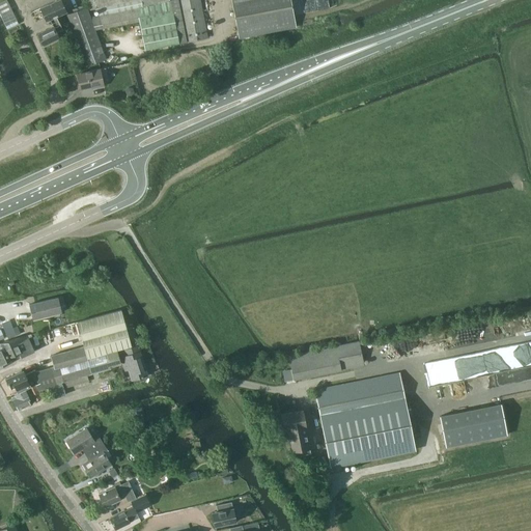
[(0,15),(7,29),(18,24),(6,0),(2,0),(0,1),(0,15)]
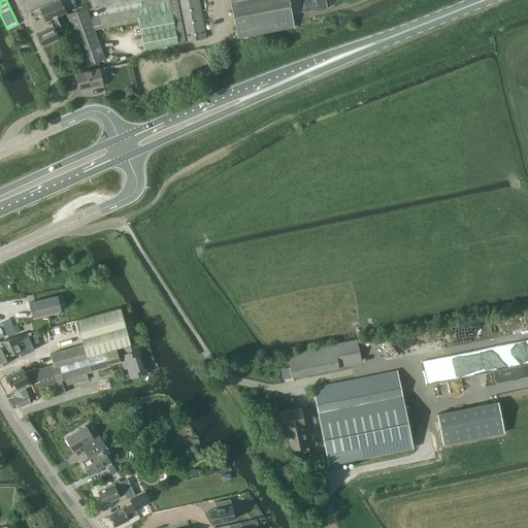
[(51,19),(56,17),(66,11),(60,0),(56,0),(40,8),(46,21),(51,19)]
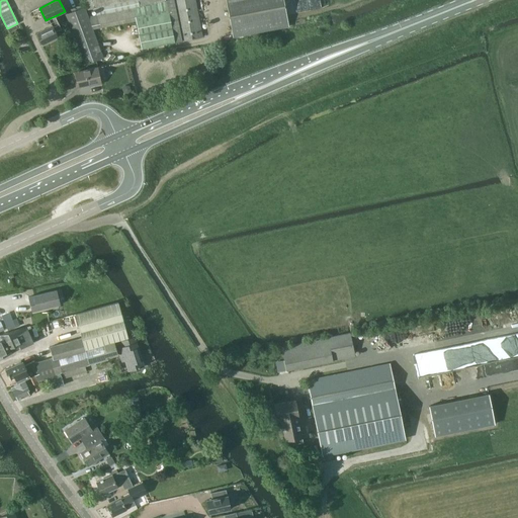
[(97,14),(88,16),(93,29),(136,21),(142,49),(202,36),(194,0),(168,0),(165,1),(164,0),(85,0),(88,10),(95,8),(97,14)]
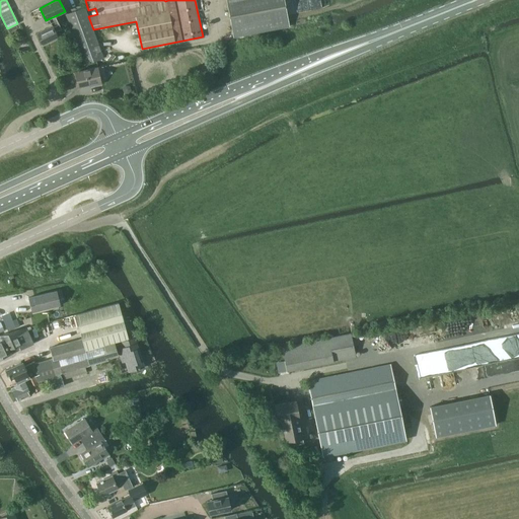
[(289,26),(284,0),(226,0),(233,36),(289,26)]
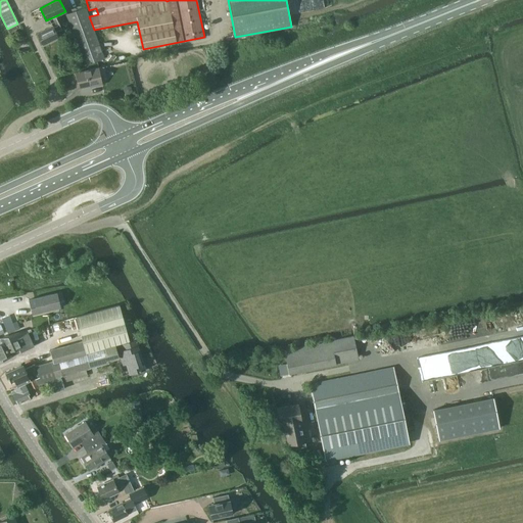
[(298,0),(299,10),(313,10),(311,0),(298,0)]
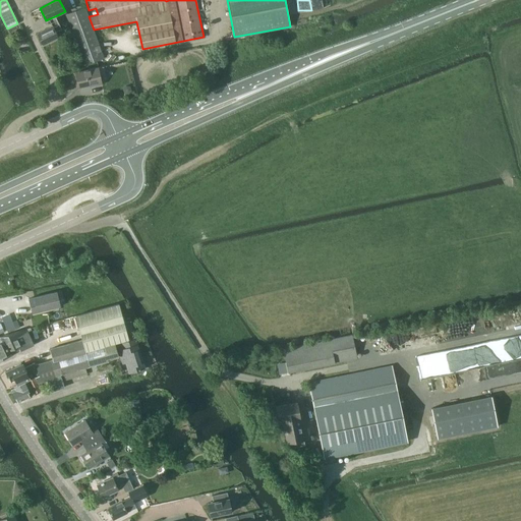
[(104,58),(94,30),(89,16),(85,7),(65,14),(84,65),(104,58)]
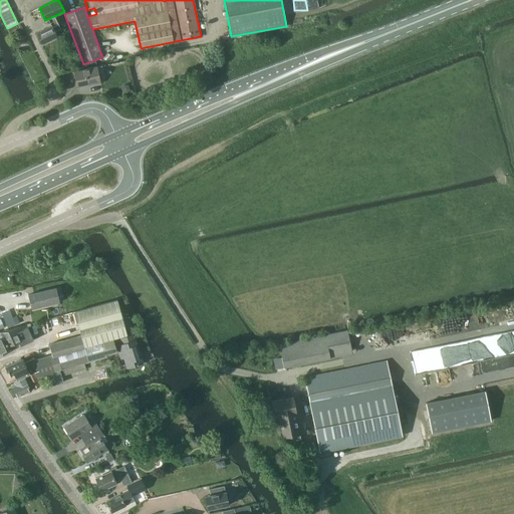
[(60,28),(54,16),(49,18),(52,25),(37,33),(42,44),(58,36),(55,31),(60,28)]
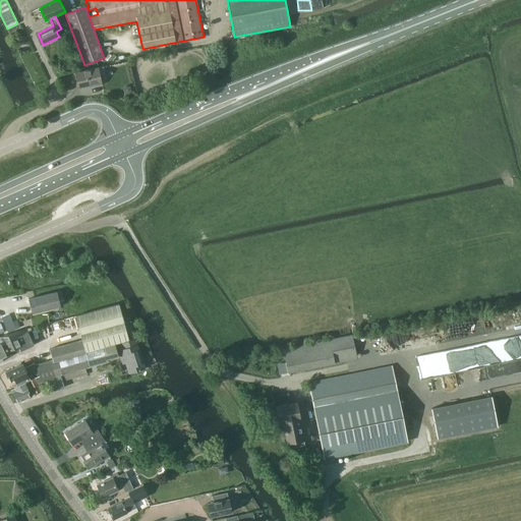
[(98,67),(75,72),(79,88),(102,83),(98,67)]
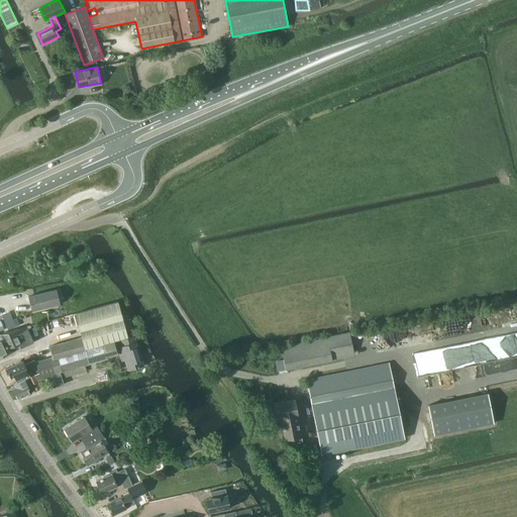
[(125,86),(122,89),(124,94),(128,94),(131,91),(129,87),(125,86)]
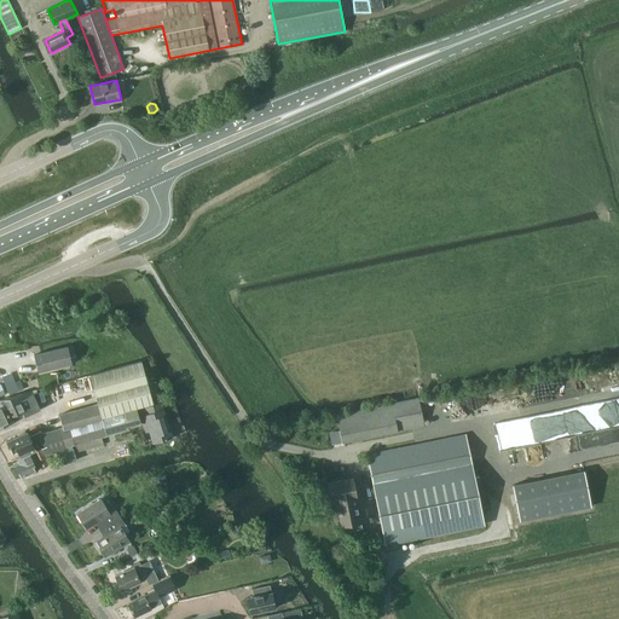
[(142,362),(90,376),(98,404),(102,417),(137,408),(152,404),(161,401),(156,381),(148,383),(142,362)]
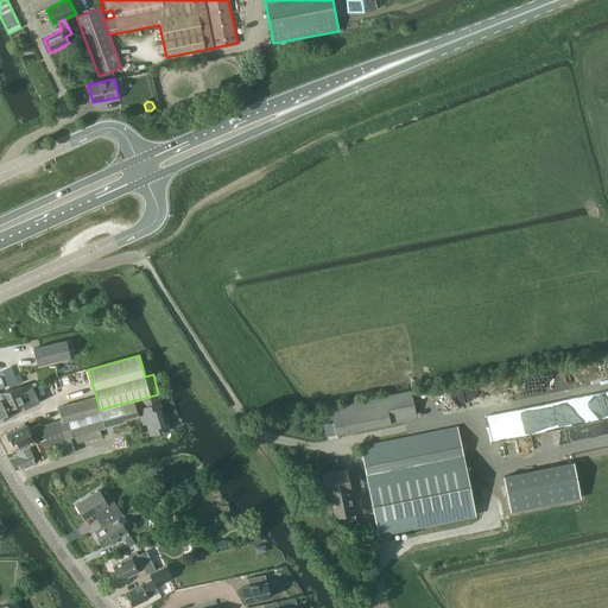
[(8,387),(18,385),(11,367),(1,371),(8,387)]
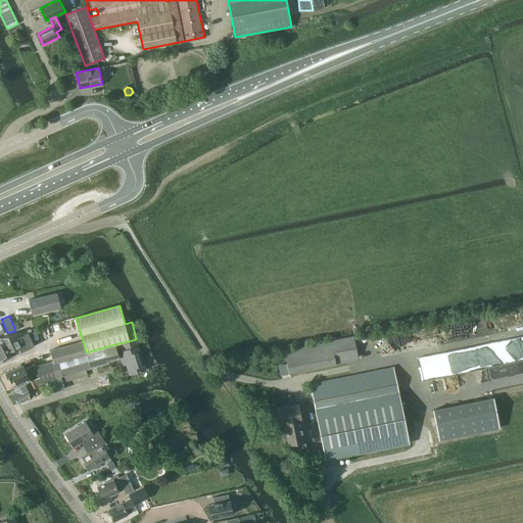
[(27,331),(20,332),(10,335),(16,348),(18,347),(20,351),(34,345),(27,331)]
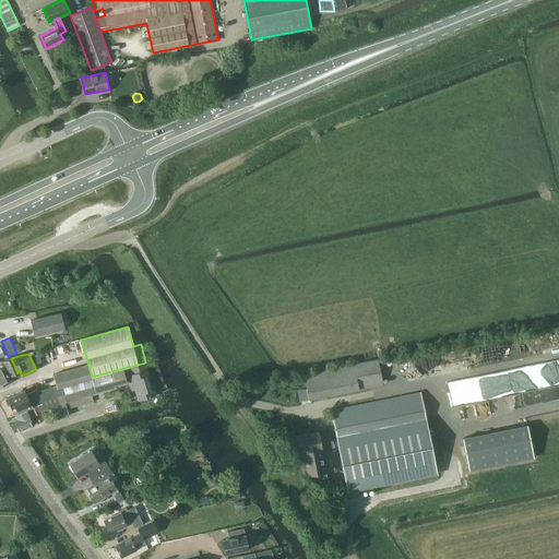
[(15,373),(18,372),(11,358),(0,360),(0,365),(0,366),(0,365),(0,385),(18,378),(15,373)]
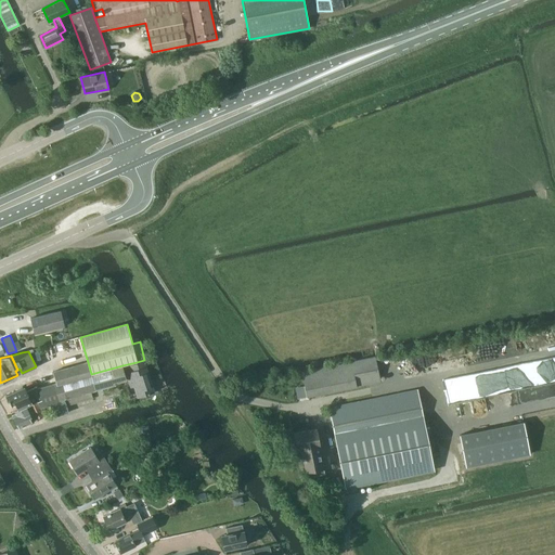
[(375,357),(352,361),(358,386),(381,382),(375,357)]
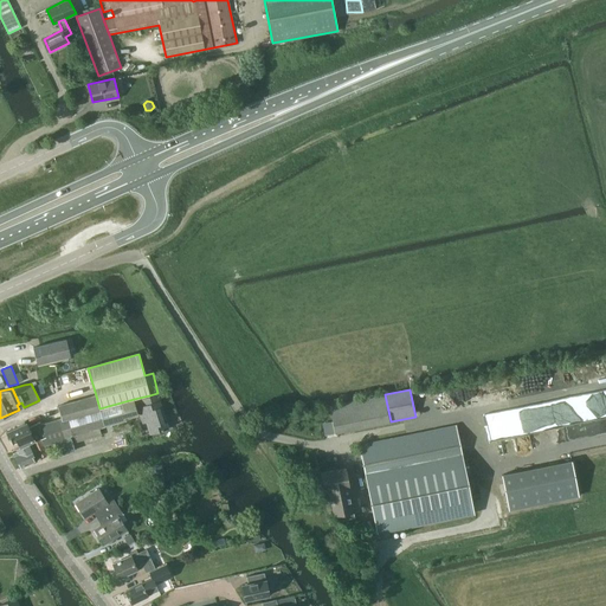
[(150,433),(167,427),(158,394),(142,399),(144,406),(139,408),(142,419),(146,418),(150,433)]
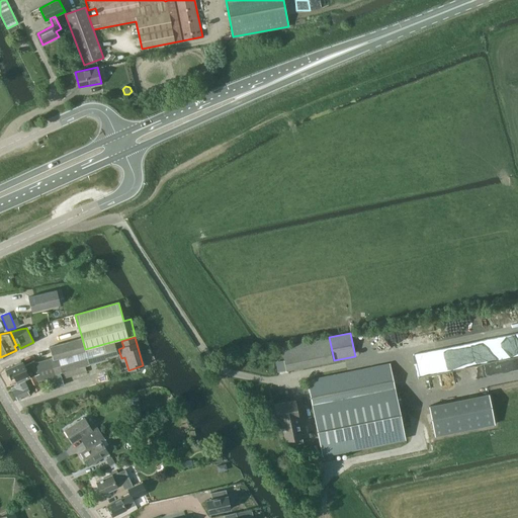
[(50,346),(53,357),(57,356),(61,373),(85,366),(90,365),(85,349),(82,338),(50,346)]
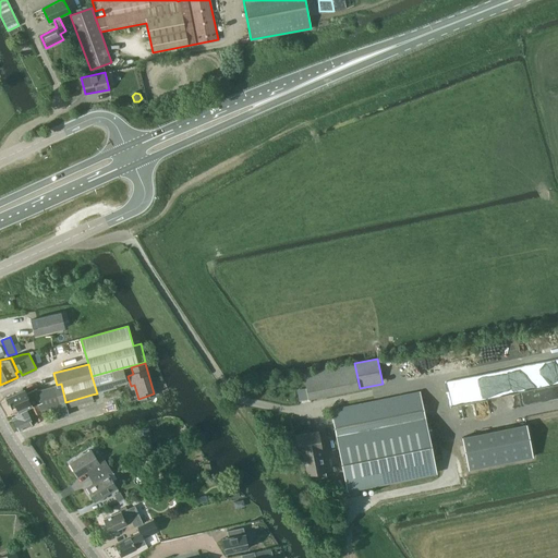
[(128,383),(123,367),(92,376),(97,393),(117,388),(117,386),(128,383)]
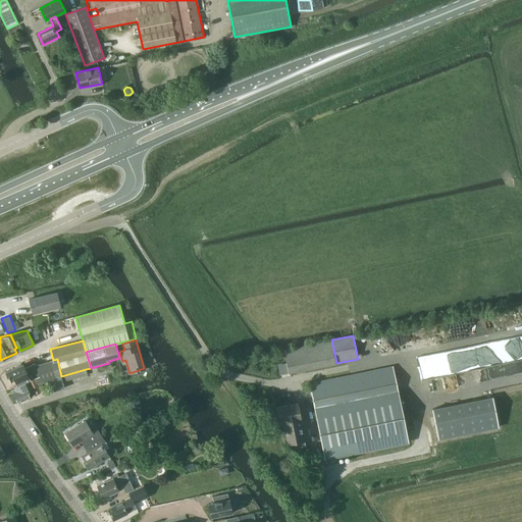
[(36,365),(39,372),(42,382),(62,377),(61,376),(57,359),(53,360),(36,365)]
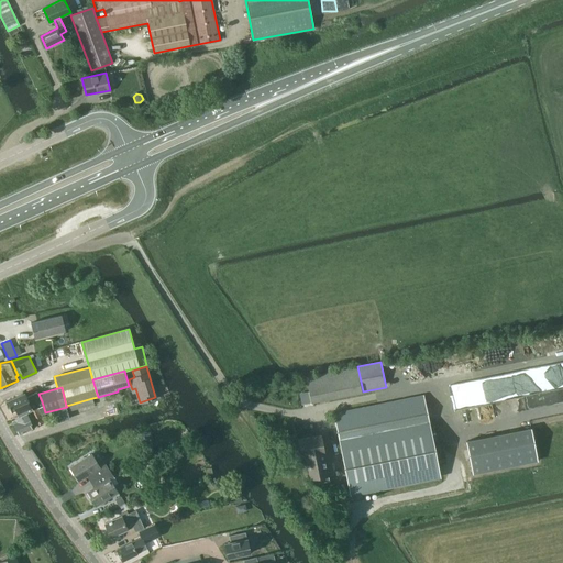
[(17,410),(19,416),(20,416),(37,407),(41,414),(45,412),(42,401),(39,394),(37,392),(26,396),(25,393),(7,401),(9,405),(8,406),(9,408),(10,408),(12,412),(17,410)]
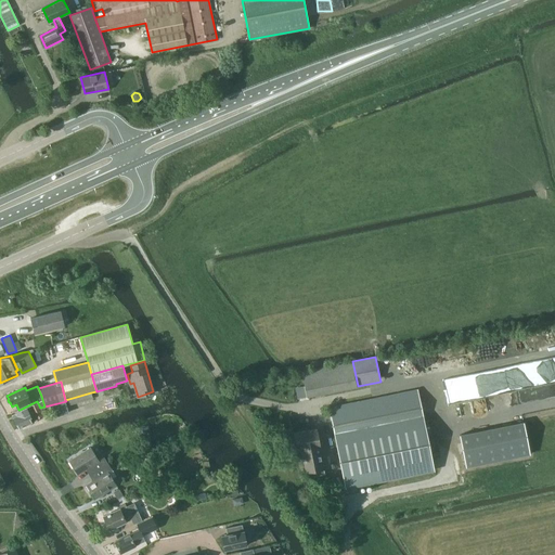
[(346,489),(347,488),(434,470),(417,389),(330,408),(336,442),(346,489)]
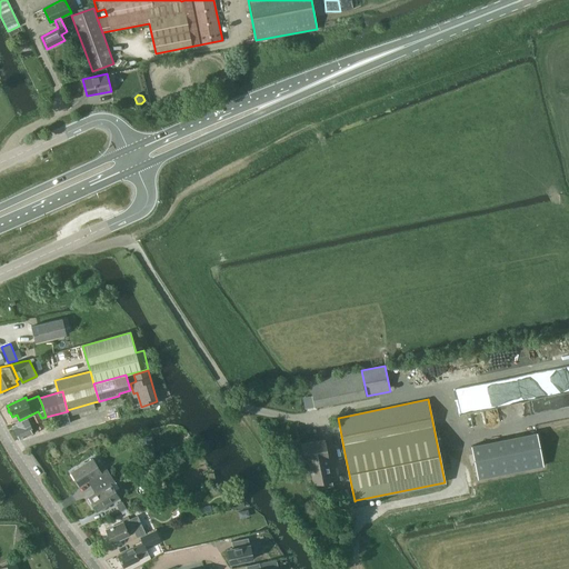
[(96,409),(93,402),(67,410),(68,411),(69,417),(96,409)]
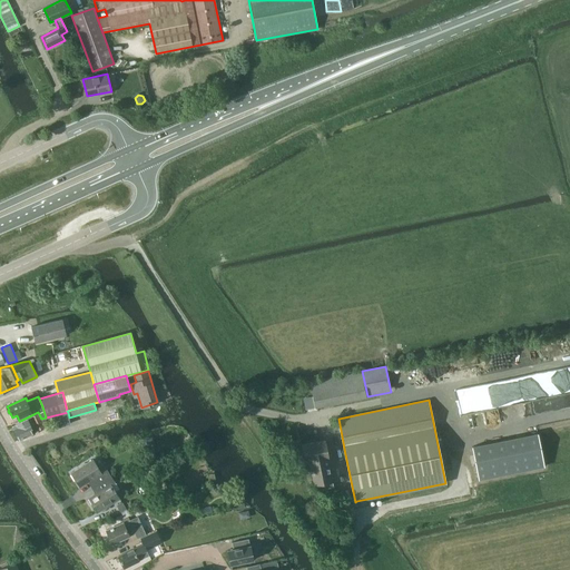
[(37,430),(45,426),(41,419),(38,412),(20,421),(19,421),(16,422),(17,424),(13,426),(15,429),(13,430),(18,439),(33,432),(37,430)]
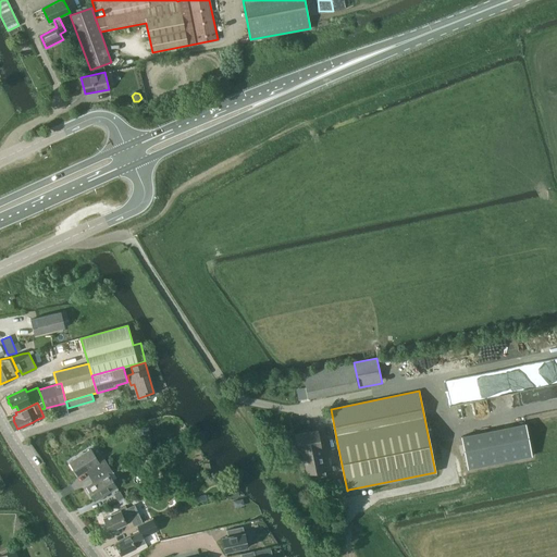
[(525,423),(461,436),(468,469),(532,456),(525,423)]
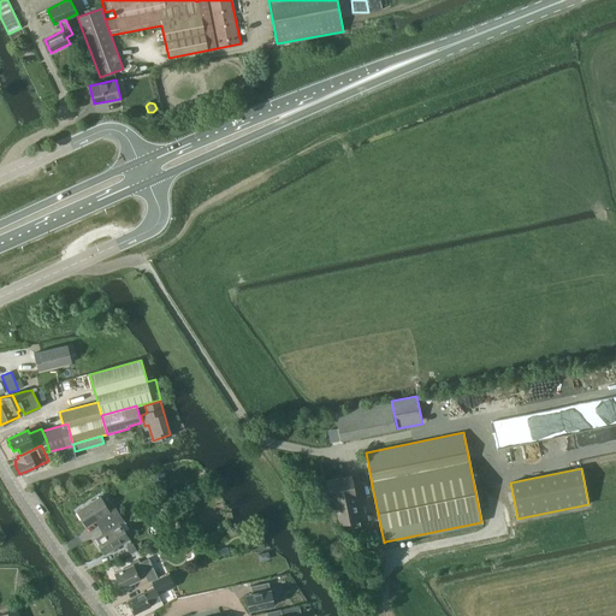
[(165,473),(158,475),(160,483),(167,481),(165,473)]
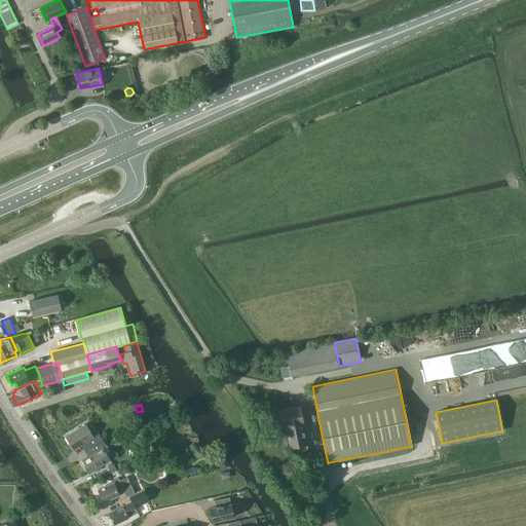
[(307,444),(304,427),(303,423),(300,406),(278,410),(282,427),(286,426),(290,447),(307,444)]
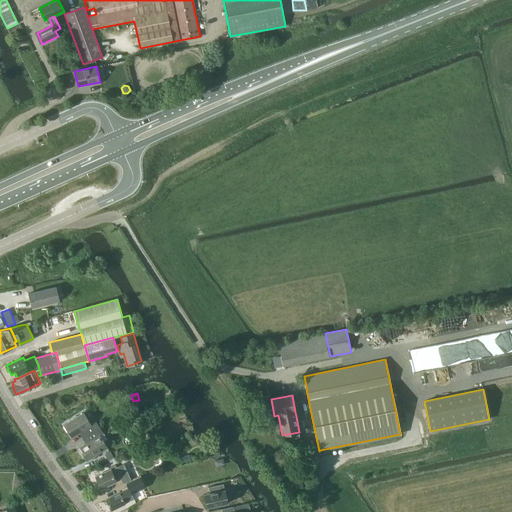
[(79,434),(82,439),(99,428),(96,422),(91,425),(83,413),(64,425),(72,438),(79,434)]
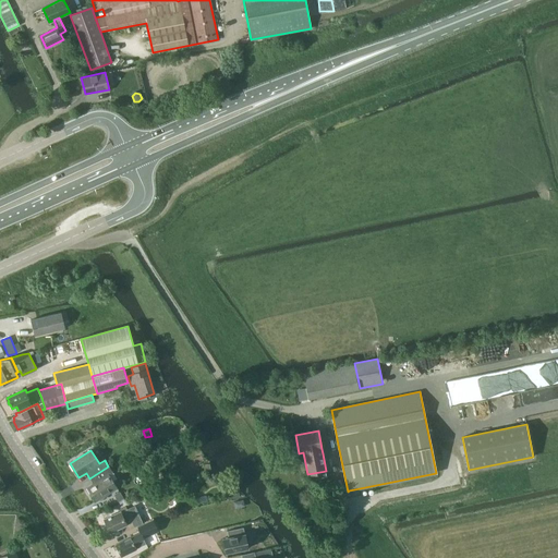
[(109,474),(112,473),(108,466),(89,478),(93,484),(87,487),(96,501),(117,488),(109,474)]
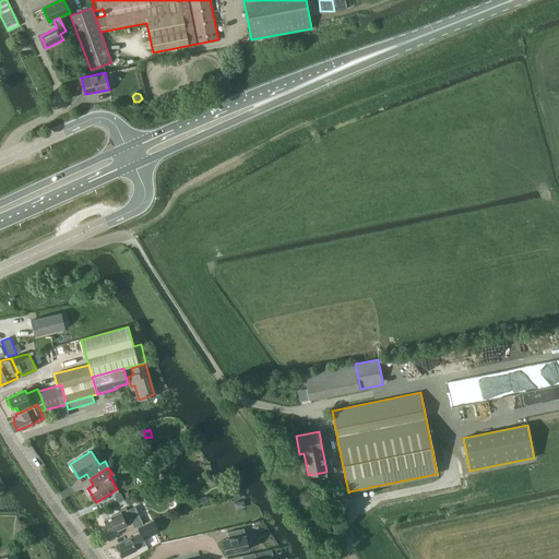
[(238,488),(227,490),(229,500),(240,498),(238,488)]
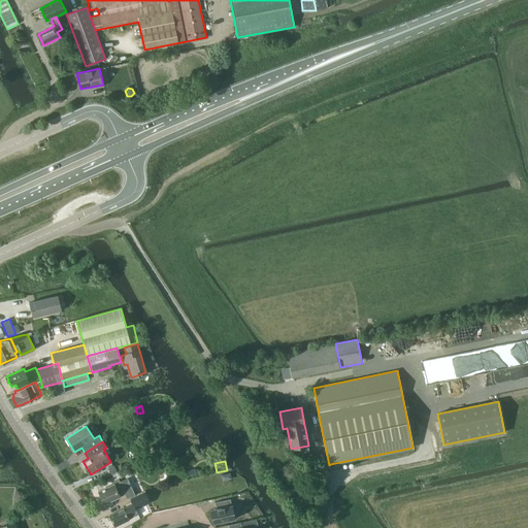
[(223,482),(232,480),(230,473),(222,475),(223,482)]
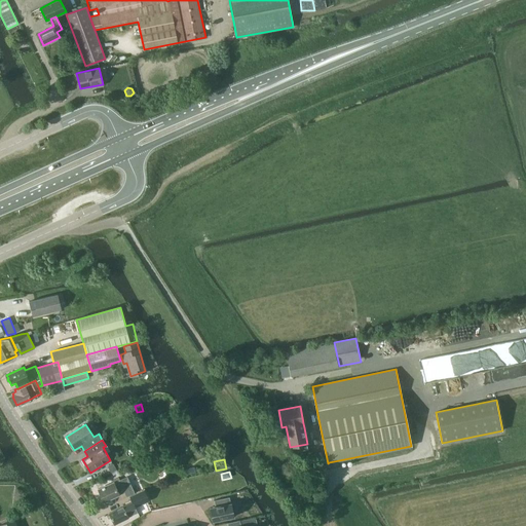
[(127,478),(120,481),(119,478),(113,480),(114,482),(99,489),(104,501),(119,494),(125,491),(127,496),(134,493),(127,478)]
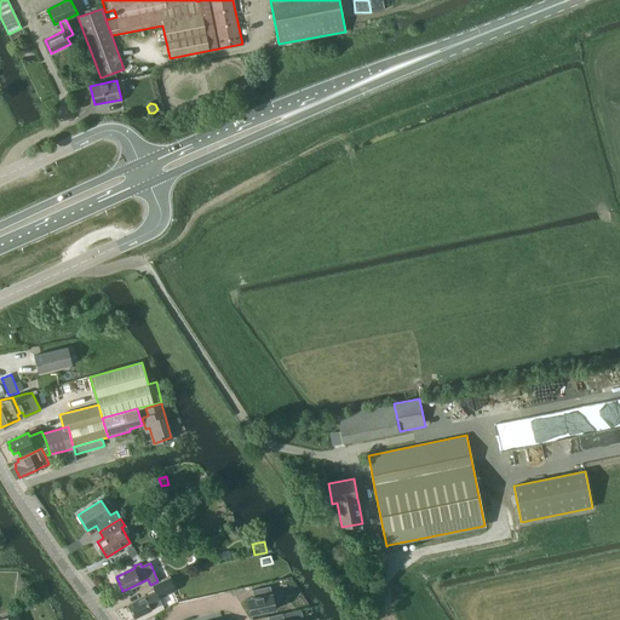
[(176,590),(171,581),(170,577),(153,585),(156,592),(145,597),(130,604),(136,618),(151,610),(162,604),(159,598),(164,596),(176,590)]
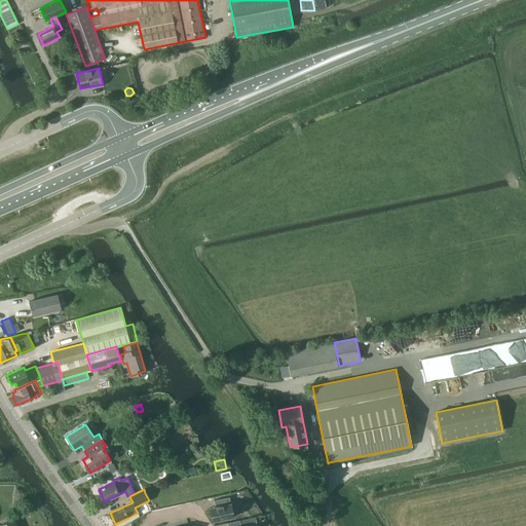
[(215,505),(210,508),(213,522),(220,520),(220,521),(226,520),(226,519),(234,517),(236,516),(233,502),(231,503),(231,502),(229,497),(214,500),(215,505)]
